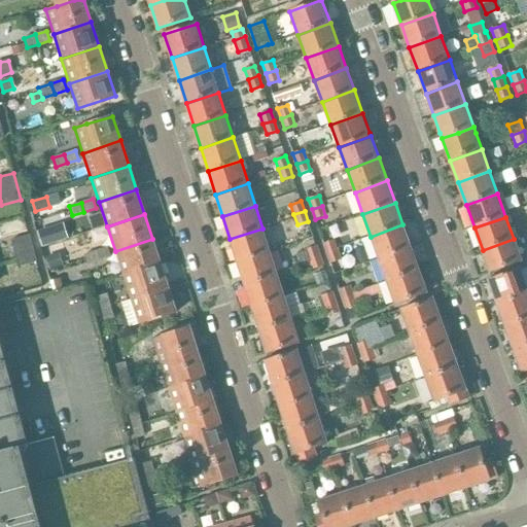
[(402,224),(371,237),(379,259),(411,248),(402,224)]
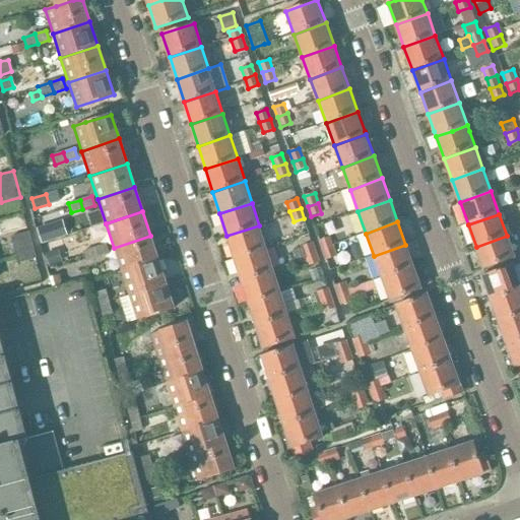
[(266,248),(259,225),(226,236),(235,258),(266,248)]
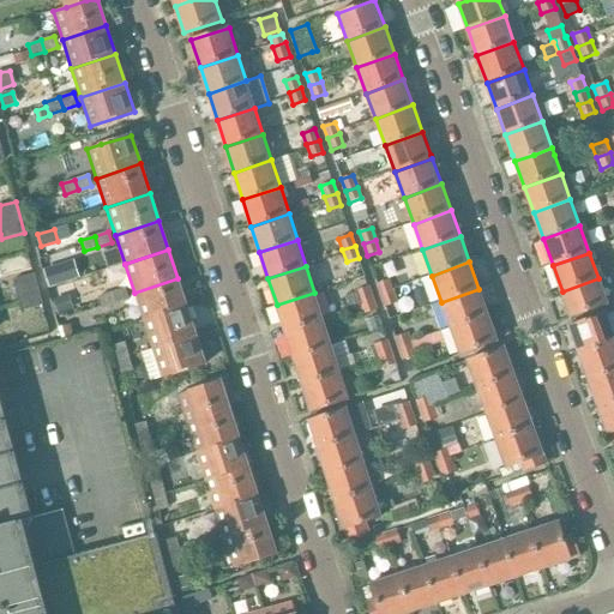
[(42,305),(34,275),(13,280),(20,311),(42,305)]
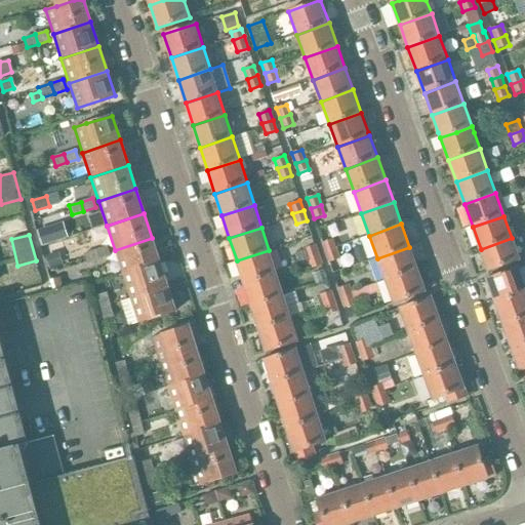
[(159,261),(152,238),(115,250),(122,275),(159,261)]
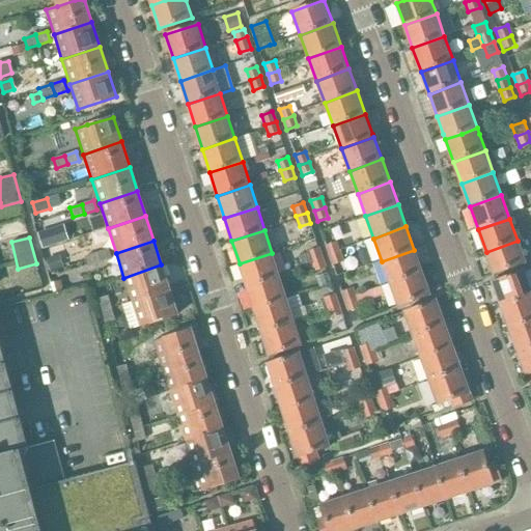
[(518,241),(486,252),(495,275),(526,263),(518,241)]
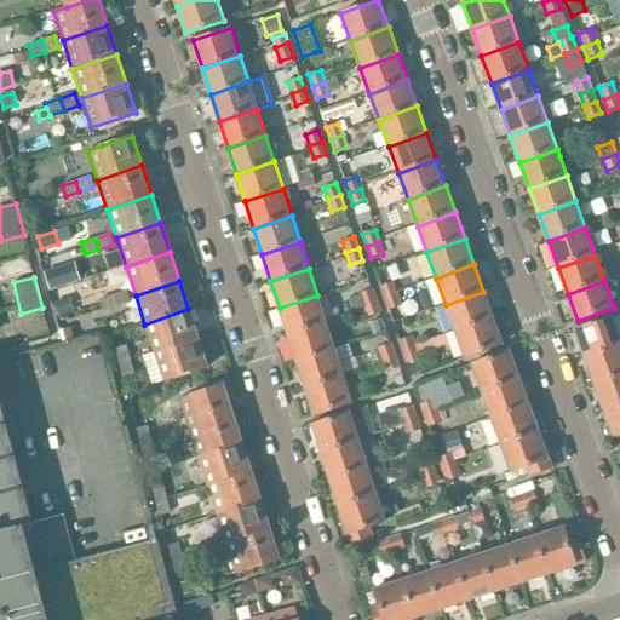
[(384,298),(397,294),(392,282),(380,287),(384,298)]
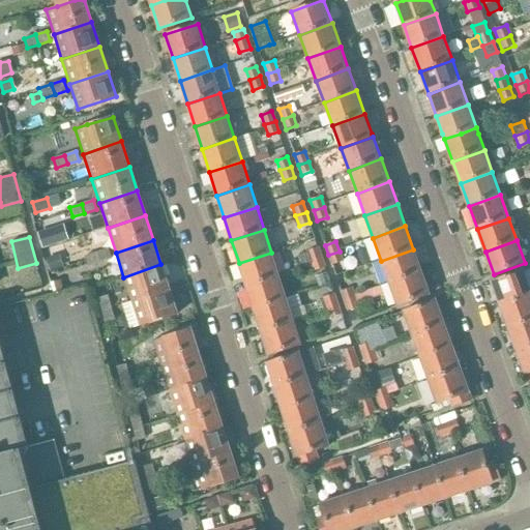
[(311,261),(321,257),(318,246),(307,251),(311,261)]
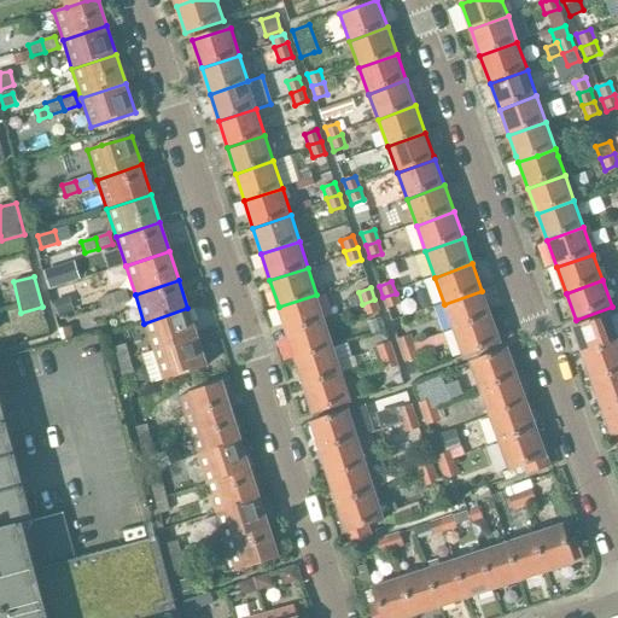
[(112,295),(116,305),(129,302),(126,290),(112,295)]
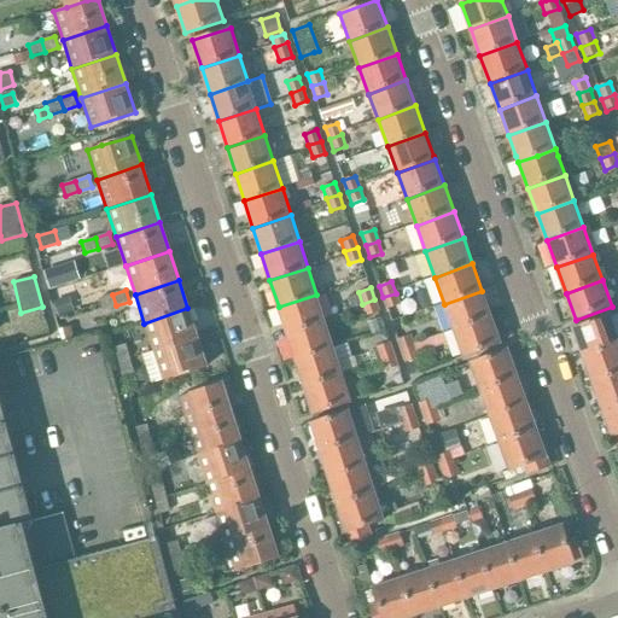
[(491,318),(482,291),(444,304),(454,331),(491,318)]
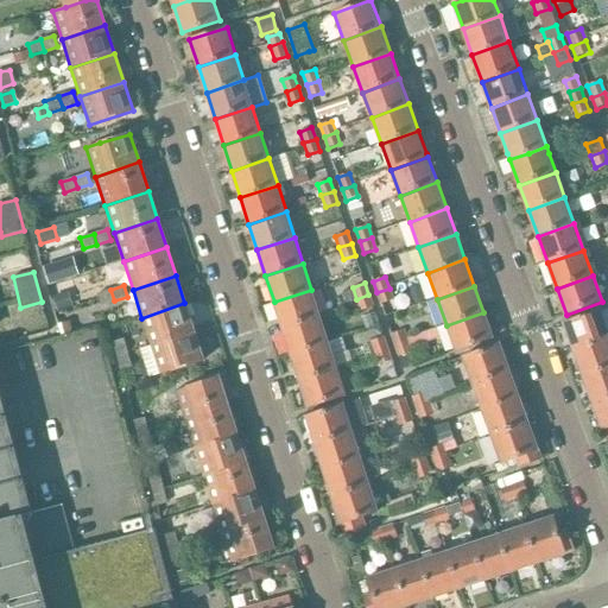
[(390,289),(377,292),(381,304),(393,301),(390,289)]
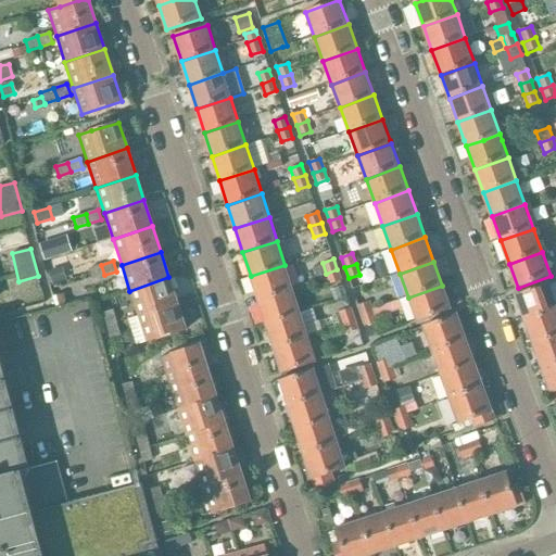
[(104,275),(101,265),(88,268),(91,279),(104,275)]
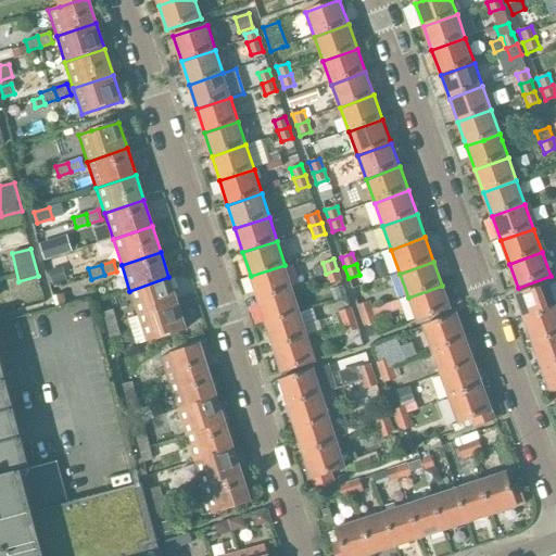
[(293,289),(285,265),(251,276),(258,300),(293,289)]
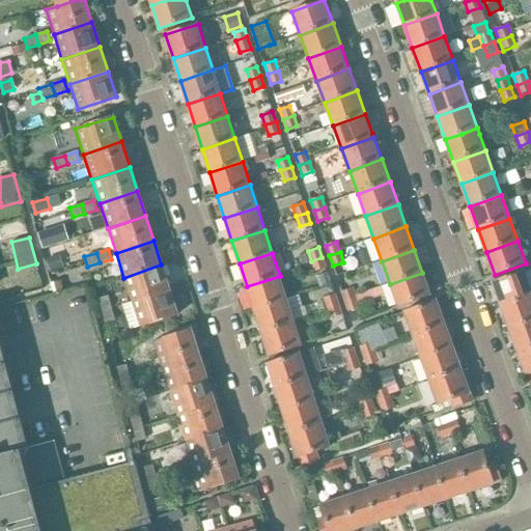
[(59,256),(48,260),(51,271),(62,268),(59,256)]
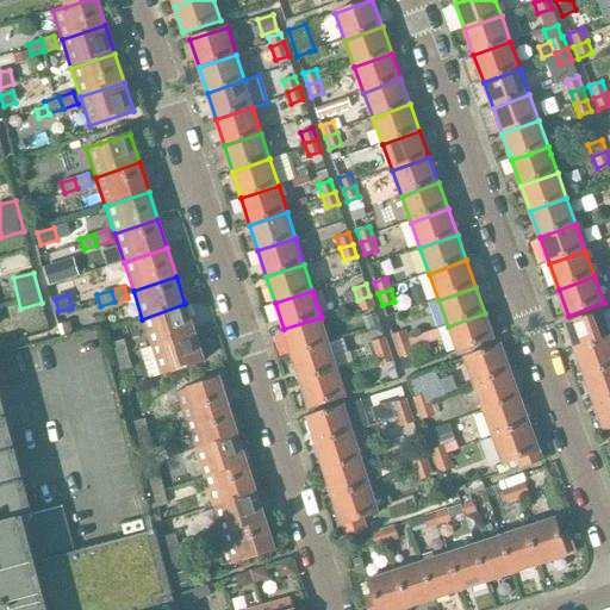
[(369,296),(358,300),(362,312),(374,307),(369,296)]
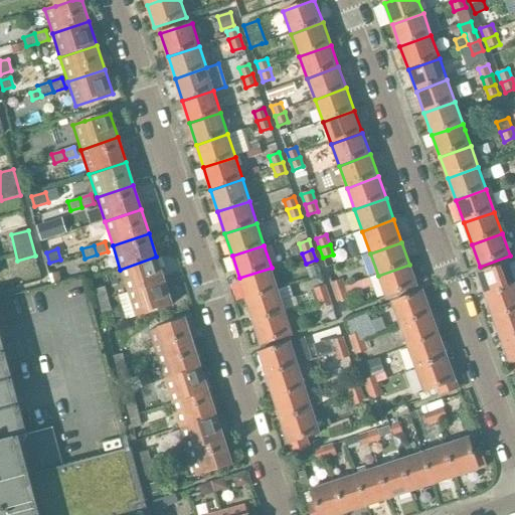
[(164,281),(156,256),(120,270),(128,294),(164,281)]
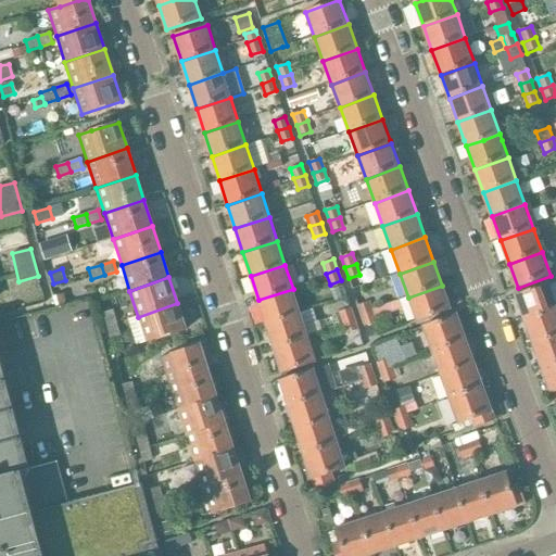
[(526,321),(555,310),(555,302),(550,283),(516,295),(526,321)]
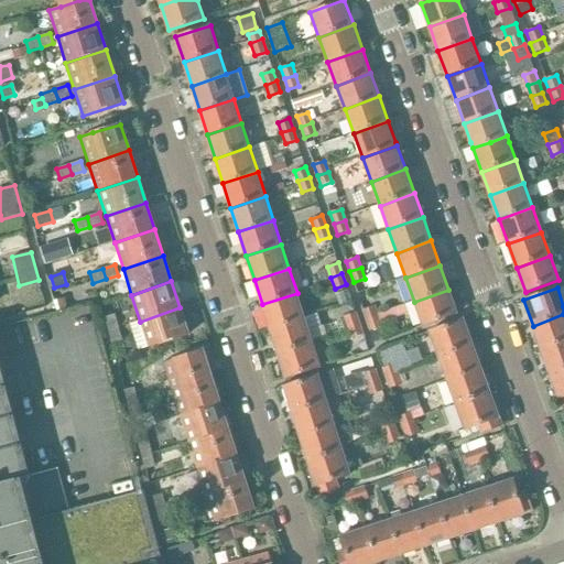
[(448,290),(414,302),(423,326),(457,313),(448,290)]
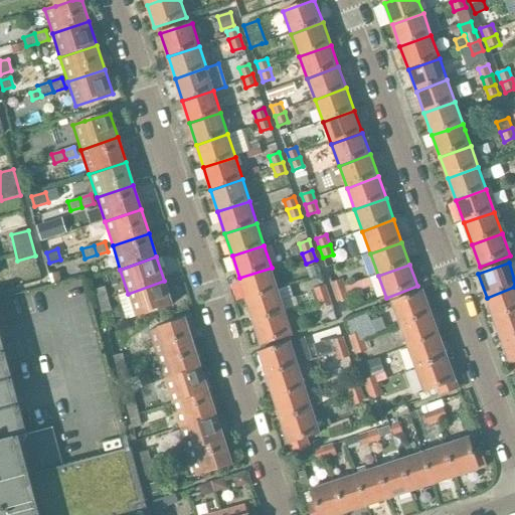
[(317,266),(306,269),(309,279),(321,275),(317,266)]
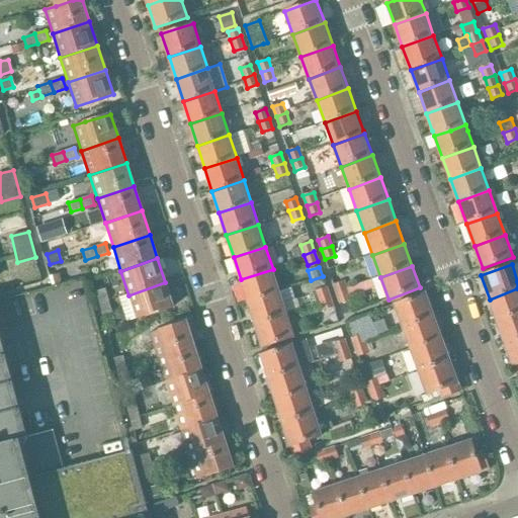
[(273,269),(241,279),(248,301),(280,291),(273,269)]
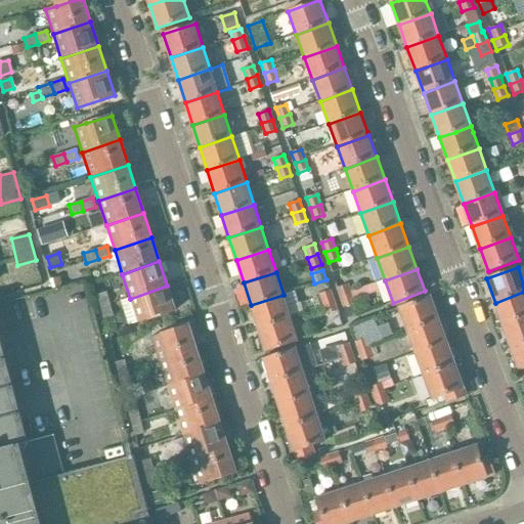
[(59,277),(51,280),(53,288),(61,286),(59,277)]
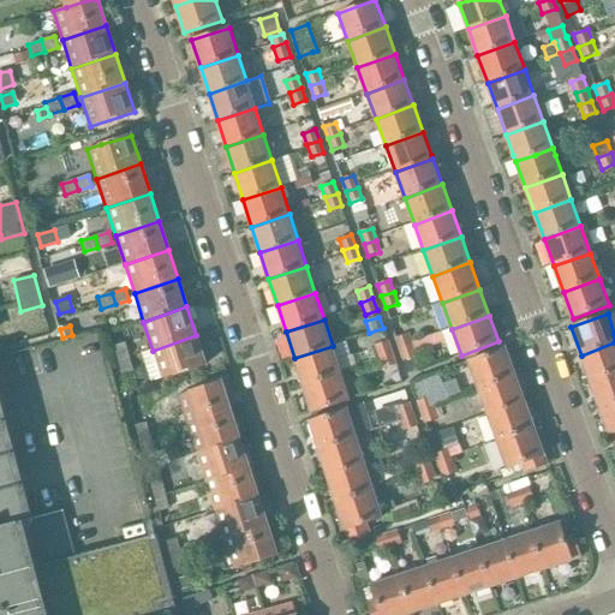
[(443,332),(413,342),(416,351),(447,340),(443,332)]
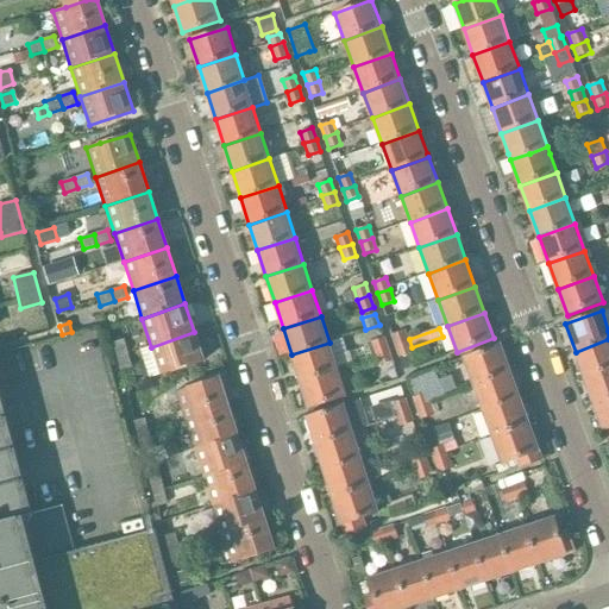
[(396,346),(408,343),(405,331),(391,336),(396,346)]
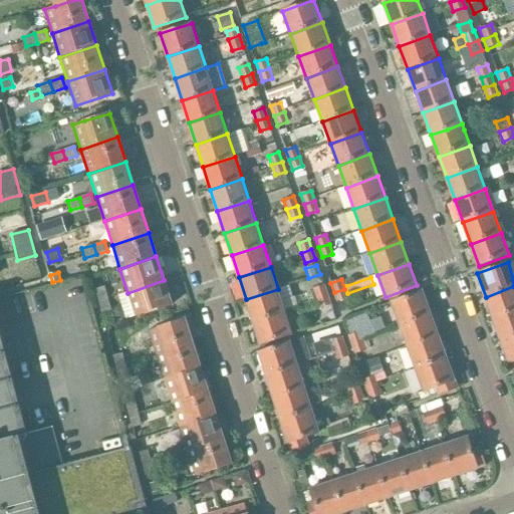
[(164,280),(127,293),(136,317),(147,313),(172,305),(164,280)]
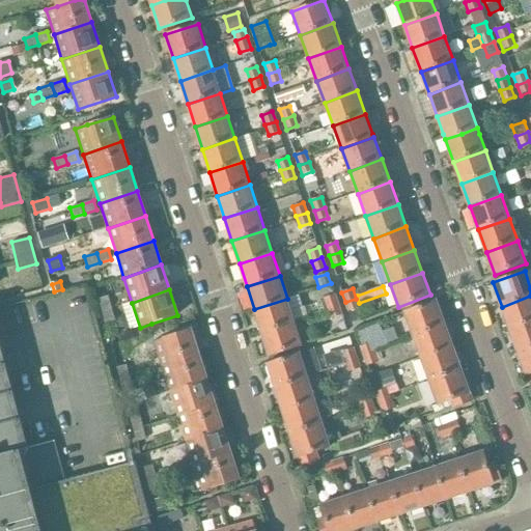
[(328,308),(338,304),(334,294),(324,298),(328,308)]
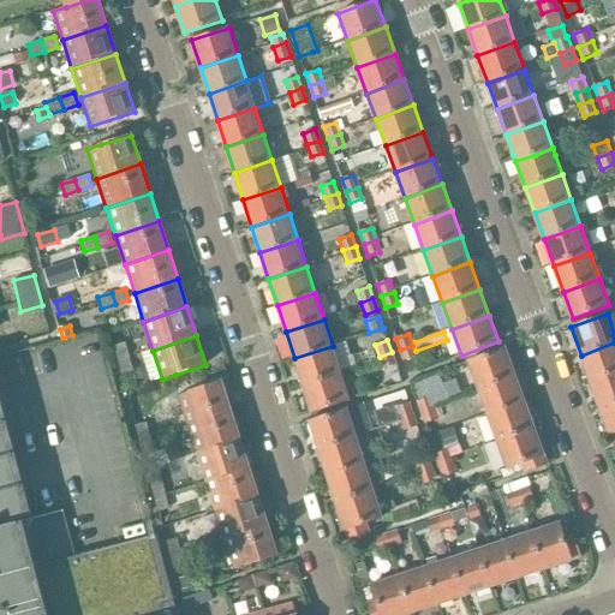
[(118,359),(129,357),(125,342),(114,346),(118,359)]
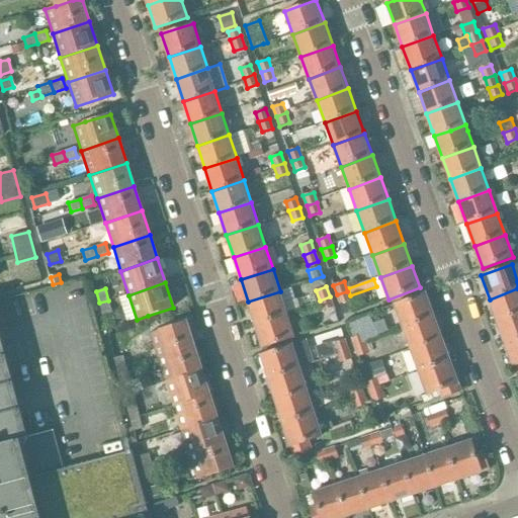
[(517,288),(490,299),(497,322),(517,314),(517,288)]
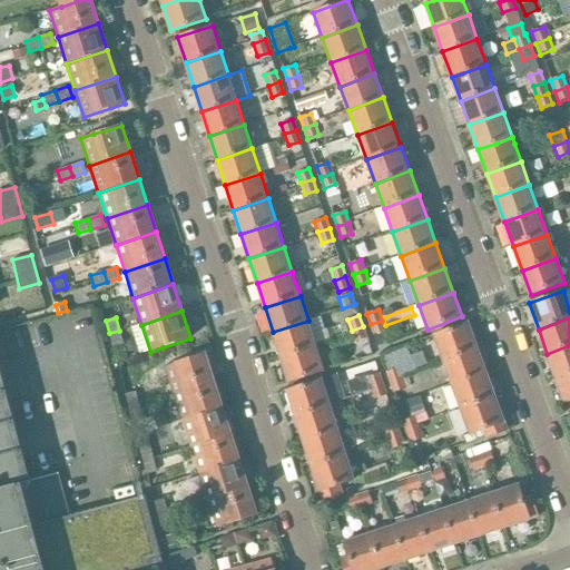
[(316,345),(308,321),(273,332),(281,356),(316,345)]
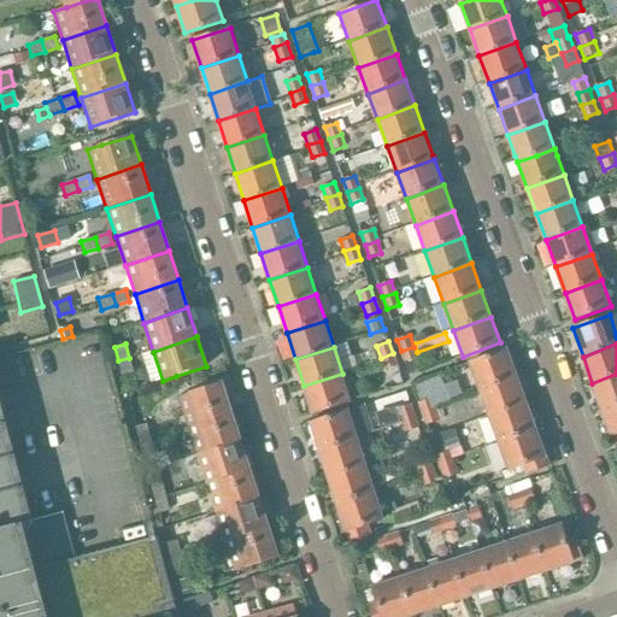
[(413,347),(401,351),(405,363),(417,359),(413,347)]
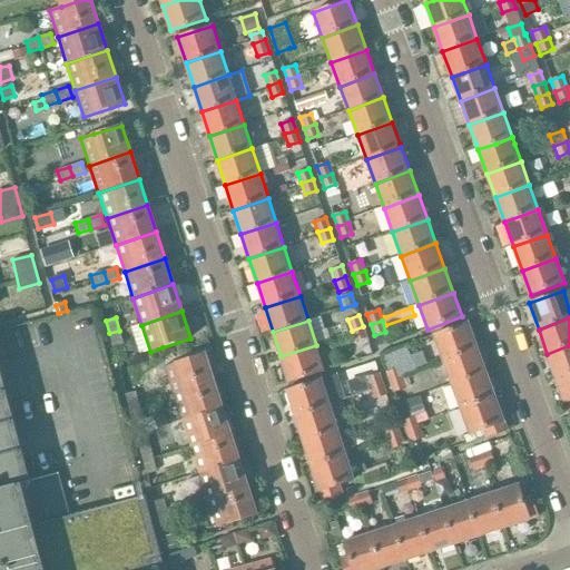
[(444,361),(479,349),(469,323),(435,335),(444,361)]
